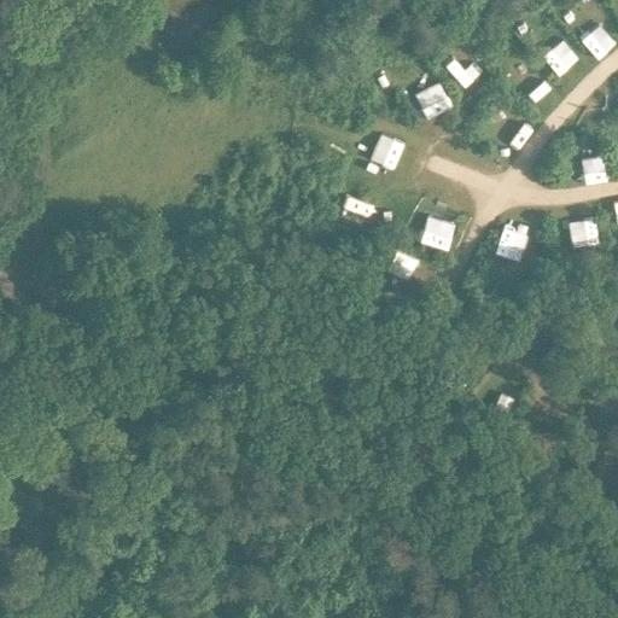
[(587,16),(573,23),(588,56),(602,50),(587,16)]
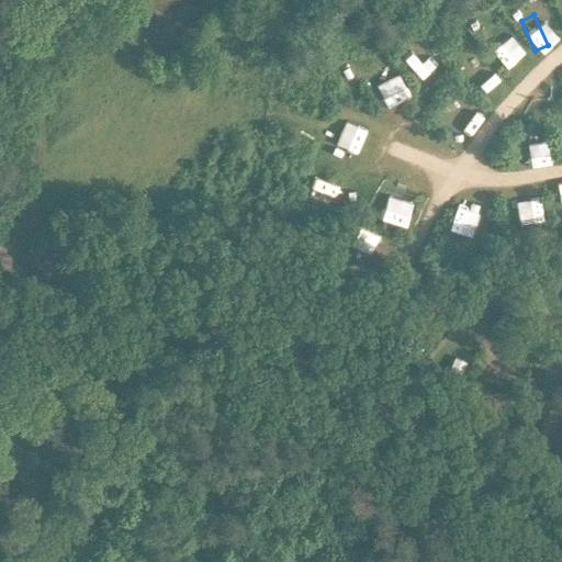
[(510,40),(496,44),(505,74),(519,70),(510,40)]
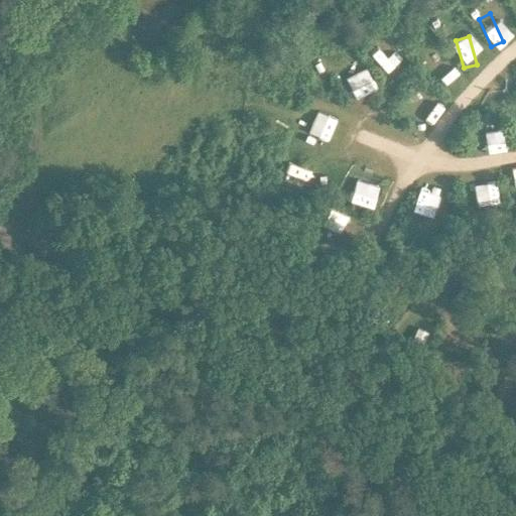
[(379,46),(370,51),(384,75),(393,70),(379,46)]
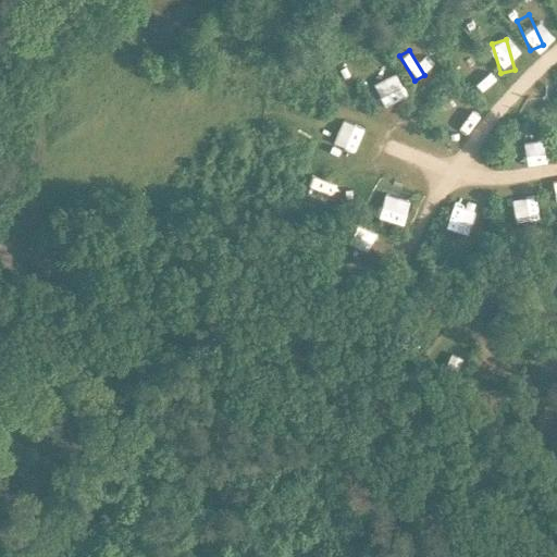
[(373,86),(384,107),(408,95),(397,74),(373,86)]
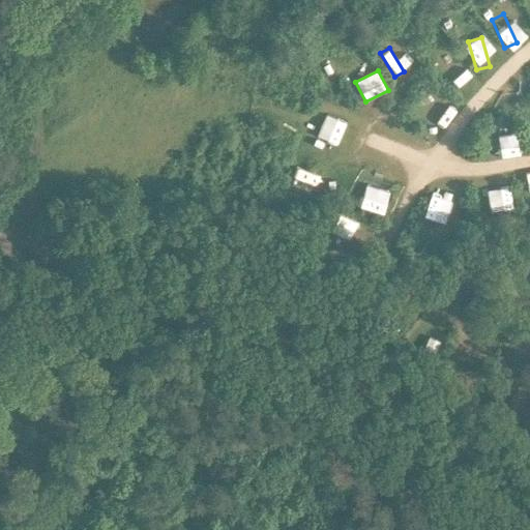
[(422,109),(438,121),(447,110),(433,97),(422,109)]
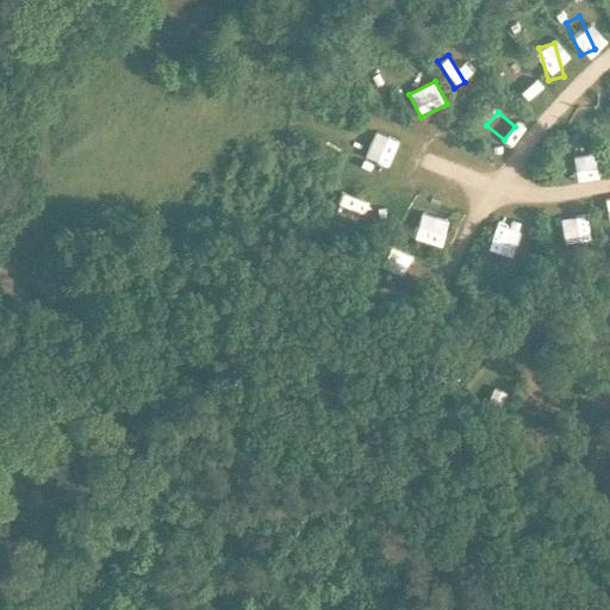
[(390,169),(399,143),(373,134),(363,160),(390,169)]
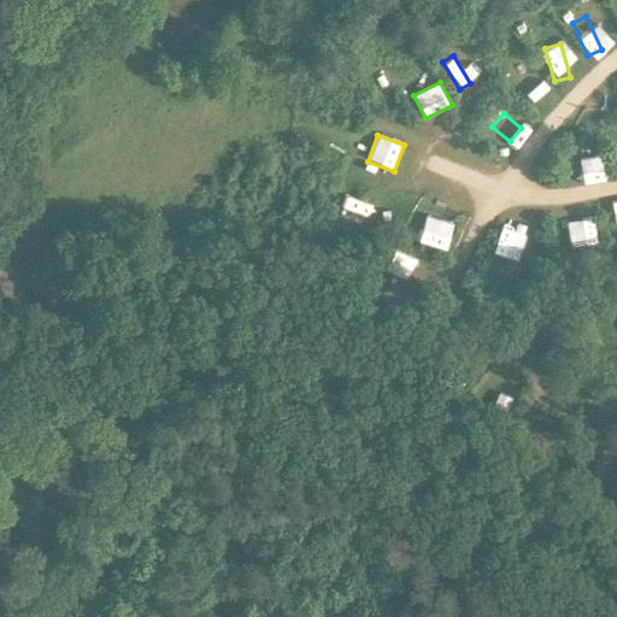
[(598,156),(579,157),(582,183),(600,181),(598,156)]
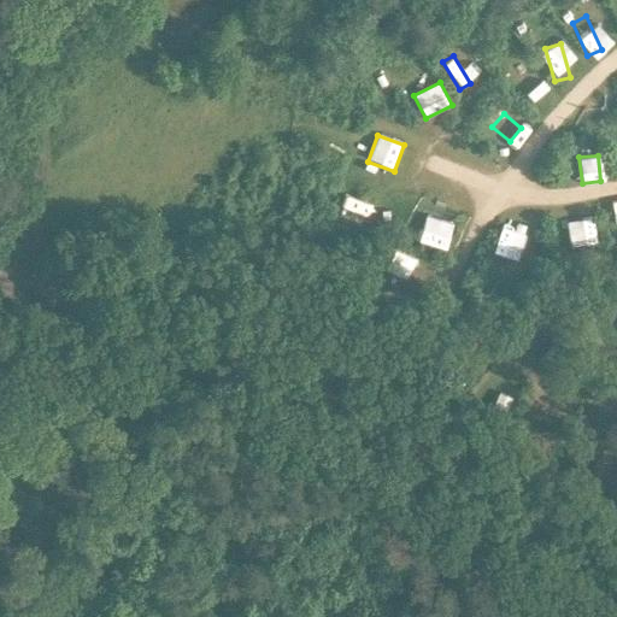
[(592,216),(566,219),(570,244),(595,240),(592,216)]
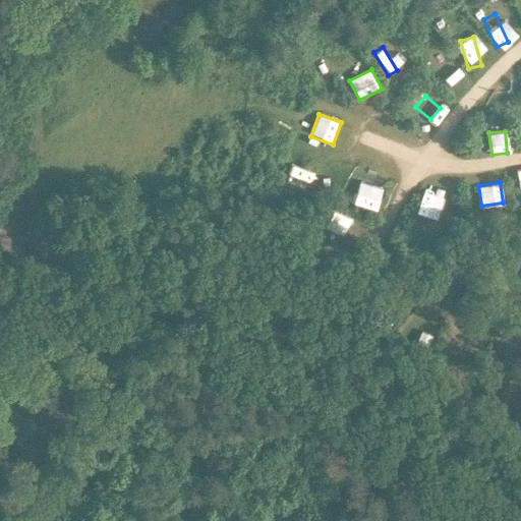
[(438,223),(443,197),(423,193),(418,219),(438,223)]
